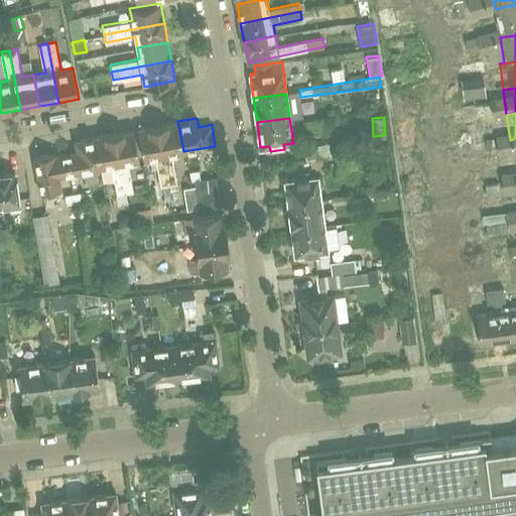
[(171,153),(183,151),(177,121),(158,125),(168,175),(169,183),(177,182),(171,153)]
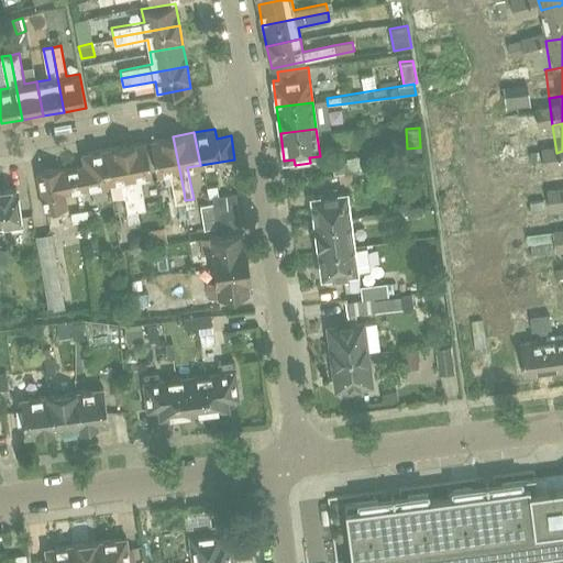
[(185,200),(184,191),(173,136),(151,140),(157,173),(170,170),(176,202),(185,200)]
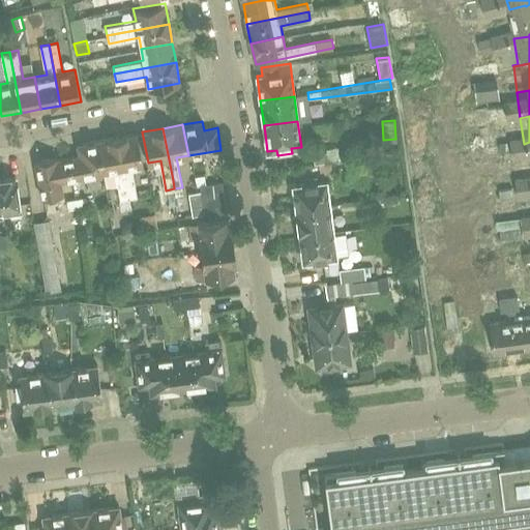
[(137,196),(136,187),(131,166),(143,164),(138,133),(118,137),(127,188),(128,197),(137,196)]
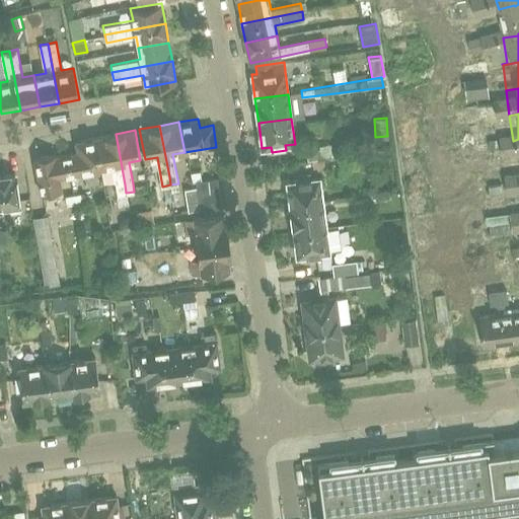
[(126,193),(125,184),(116,134),(95,137),(101,167),(113,165),(118,195),(126,193)]
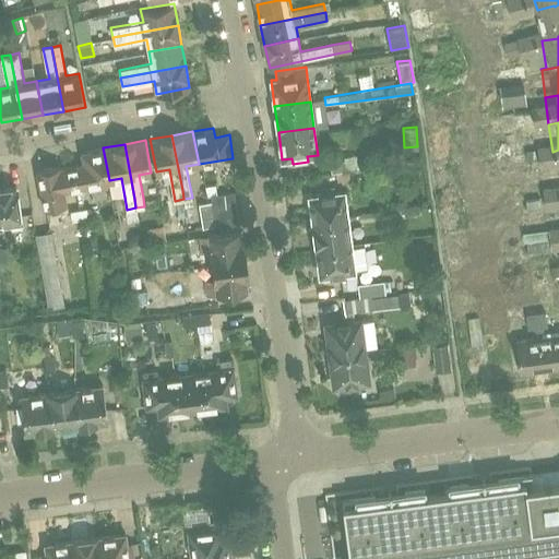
[(76,187),(109,180),(103,147),(82,152),(84,163),(72,165),(76,187)]
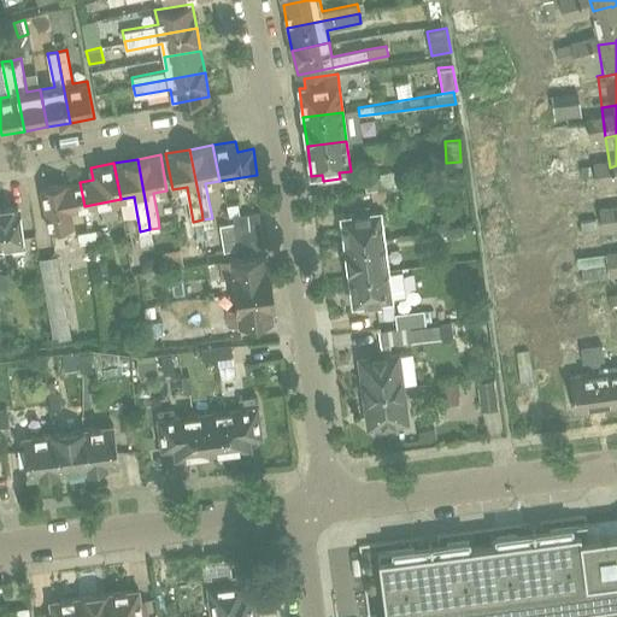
[(370,192),(381,189),(380,178),(364,182),(365,192),(370,192)]
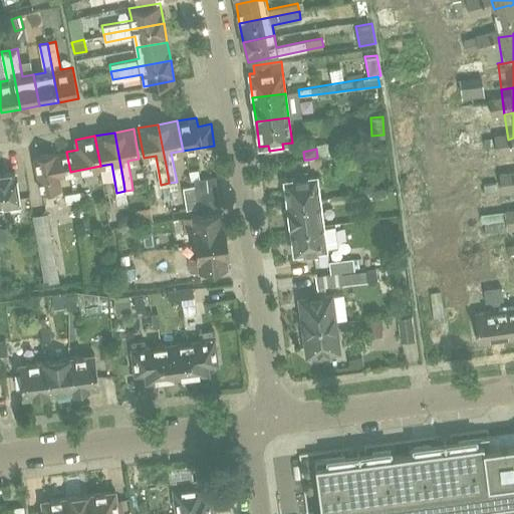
[(59,174),(70,172),(66,152),(55,154),(55,153),(34,156),(41,191),(61,187),(59,174)]
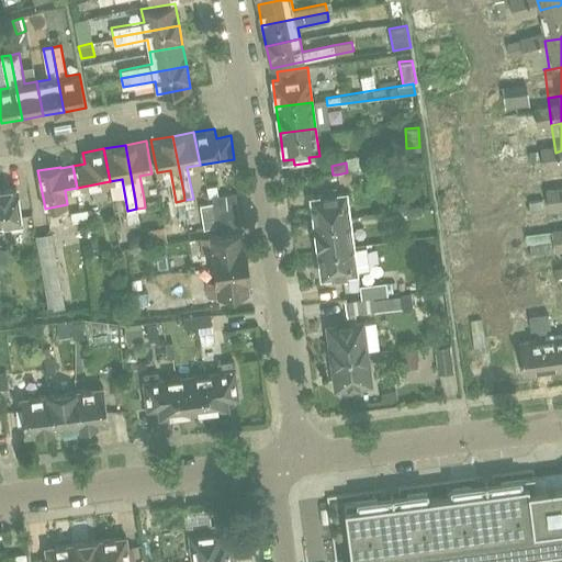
[(217,226),(239,223),(235,193),(217,195),(216,187),(208,188),(209,197),(213,195),(217,226)]
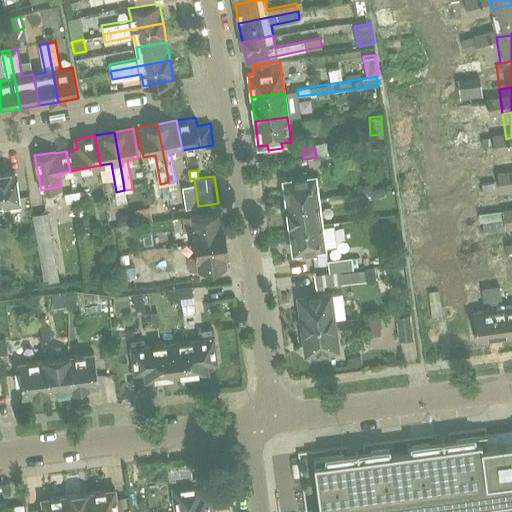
[(0,172),(0,205),(11,204),(11,208),(20,207),(19,203),(15,171),(0,172)]
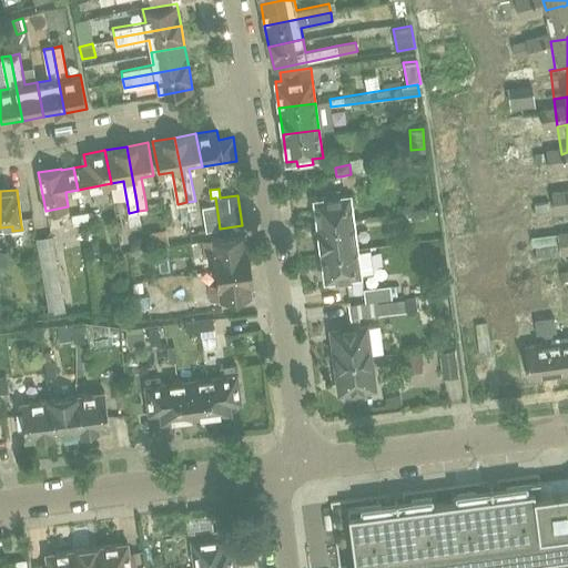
[(317,226),(353,223),(350,194),(340,196),(340,191),(324,193),(324,198),(314,200),(317,226)]
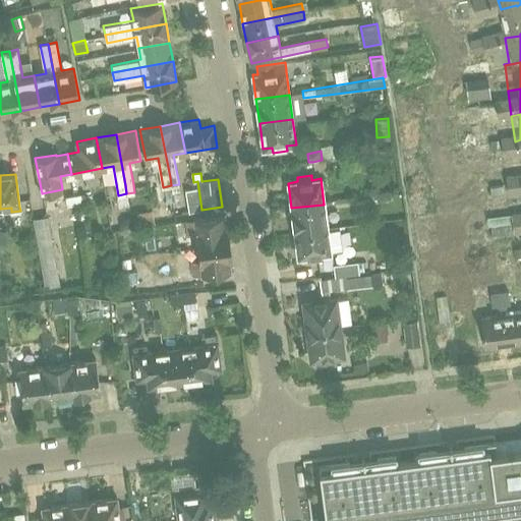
[(387,187),(372,189),(373,198),(388,195),(387,187)]
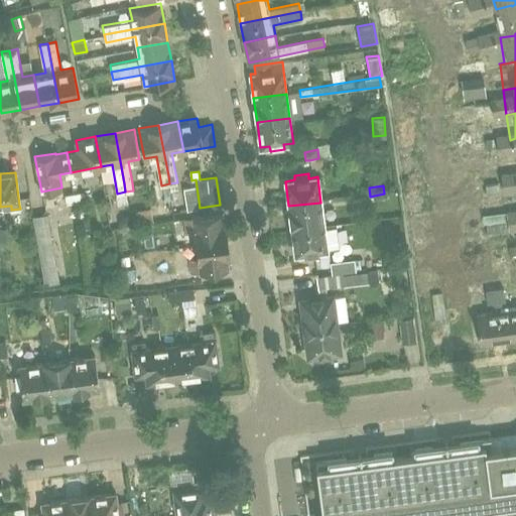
[(188,209),(199,208),(196,187),(185,189),(188,209)]
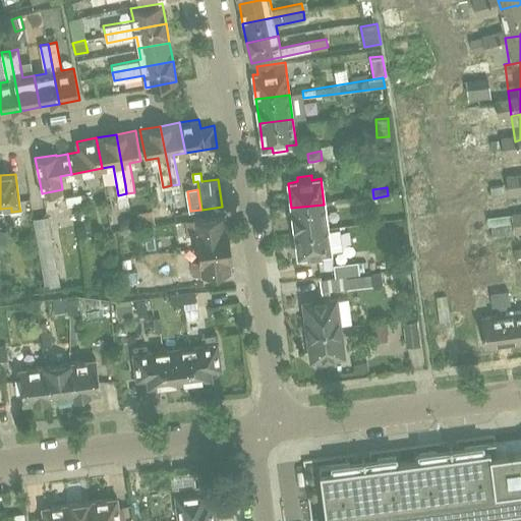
[(74,194),(76,205),(85,203),(83,192),(74,194)]
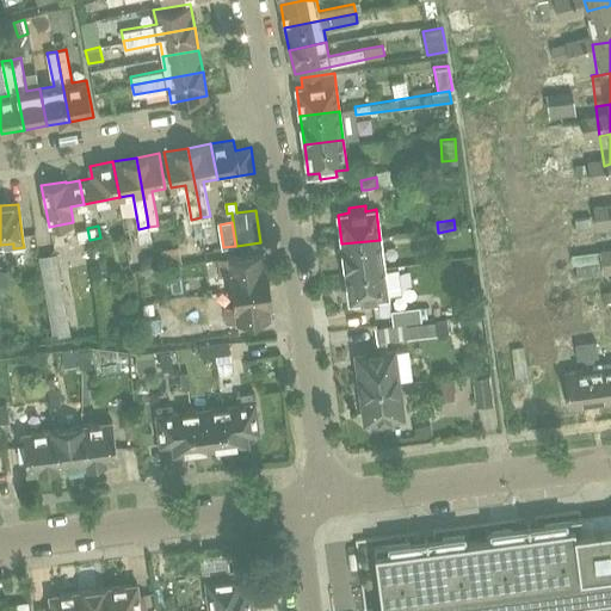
[(79,241),(90,240),(87,228),(76,229),(79,241)]
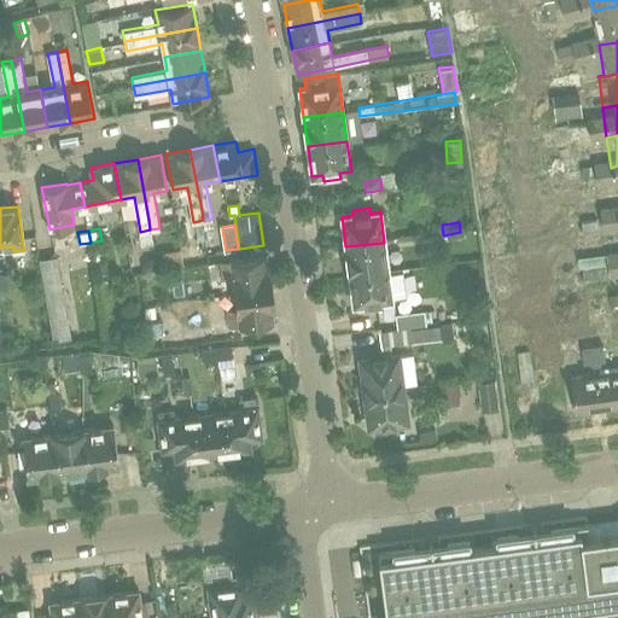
[(350,277),(389,270),(384,243),(345,246),(350,277)]
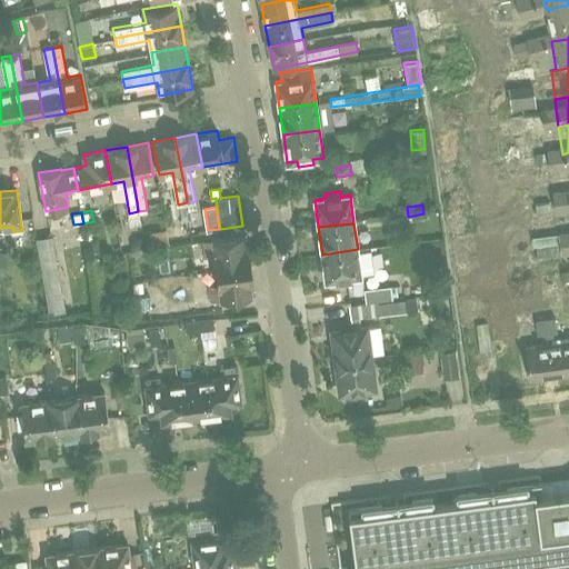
[(153,236),(156,247),(169,246),(167,235),(153,236)]
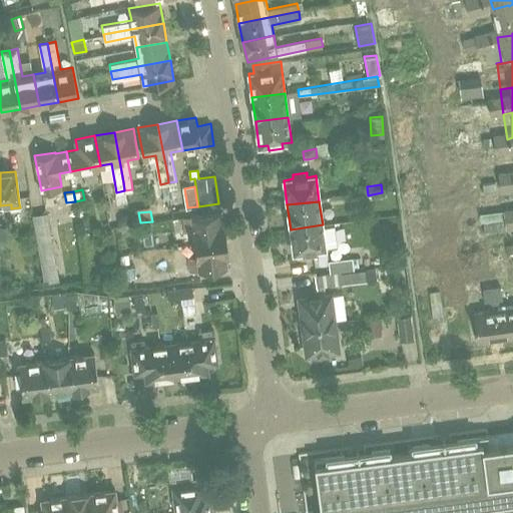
[(195,242),(226,238),(224,220),(220,220),(219,211),(191,215),(187,216),(188,229),(194,228),(195,242)]
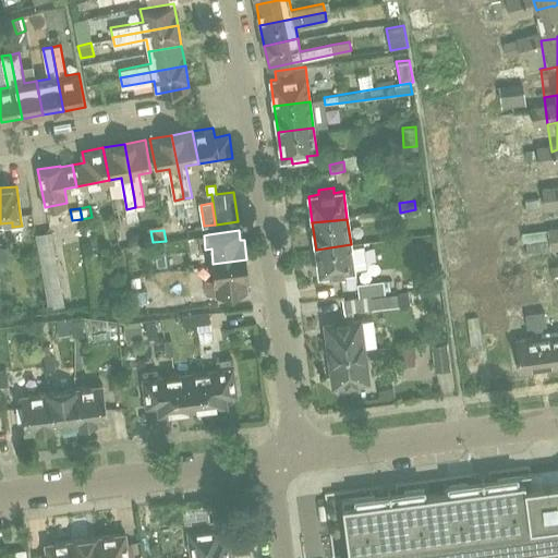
[(36,234),(48,310),(63,307),(51,232),(36,234)]
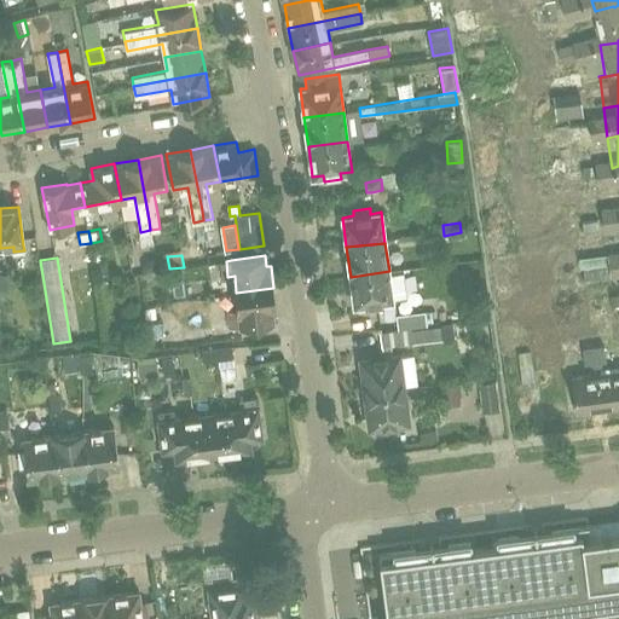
[(144,272),(155,271),(154,258),(150,259),(143,267),(144,272)]
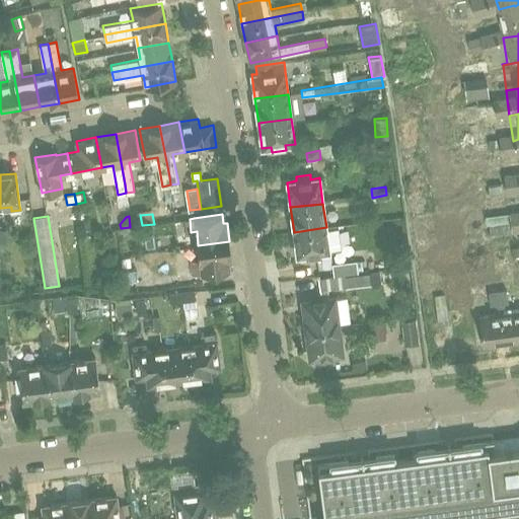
[(307,260),(321,257),(320,253),(329,251),(326,227),(294,232),(297,256),(306,254),(307,260)]
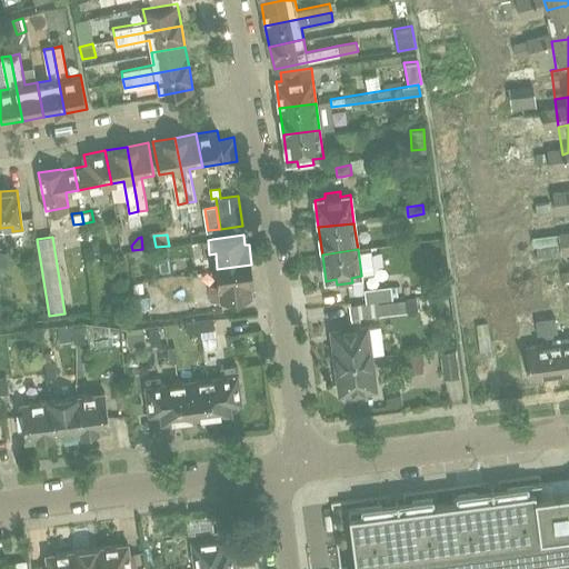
[(221,300),(251,296),(250,286),(255,286),(251,265),(217,269),(219,285),(213,285),(216,300),(221,299),(221,300)]
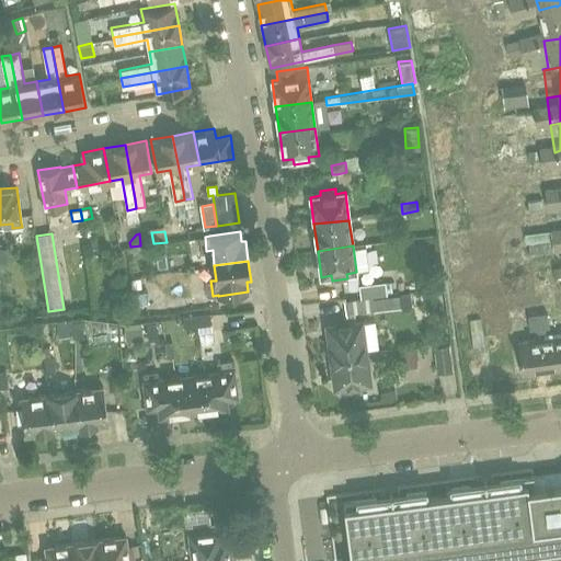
[(385,285),(359,287),(361,299),(375,298),(387,296),(385,285)]
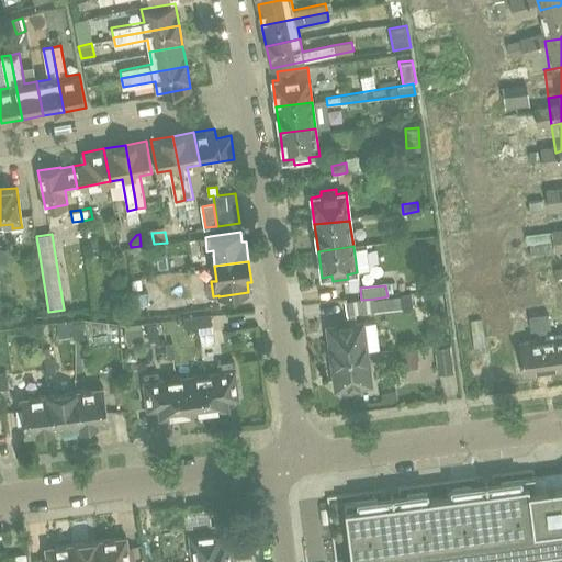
[(348,315),(405,308),(405,312),(414,311),(412,295),(375,300),(375,299),(361,300),(347,302),(348,315)]
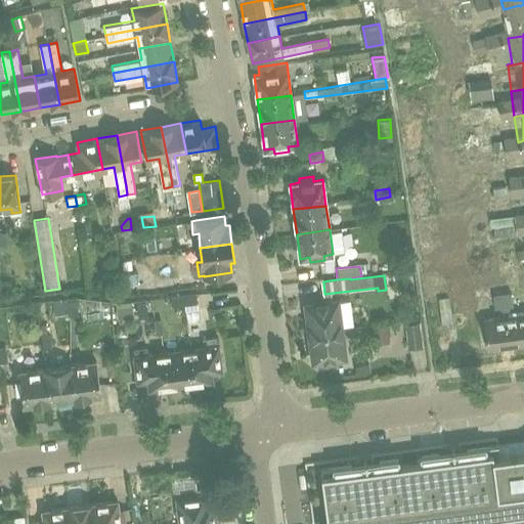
[(184,294),(185,303),(198,302),(197,292),(184,294)]
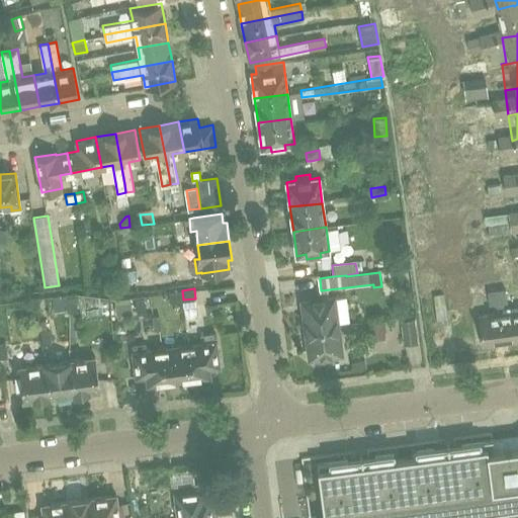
[(183,299),(182,290),(178,290),(169,291),(170,301),(181,300),(183,299)]
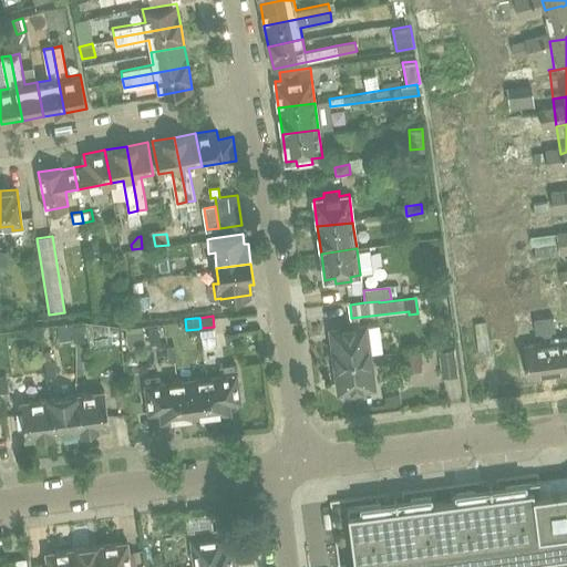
[(336,360),(370,356),(366,325),(358,326),(357,320),(339,322),(339,328),(331,329),(336,360)]
